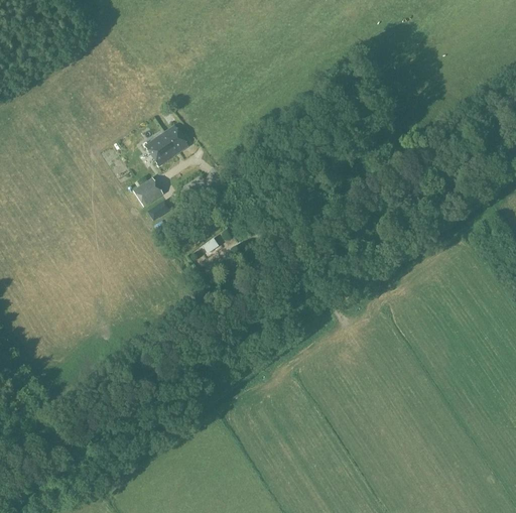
[(167,112),(172,118),(178,113),(172,107),(167,112)]
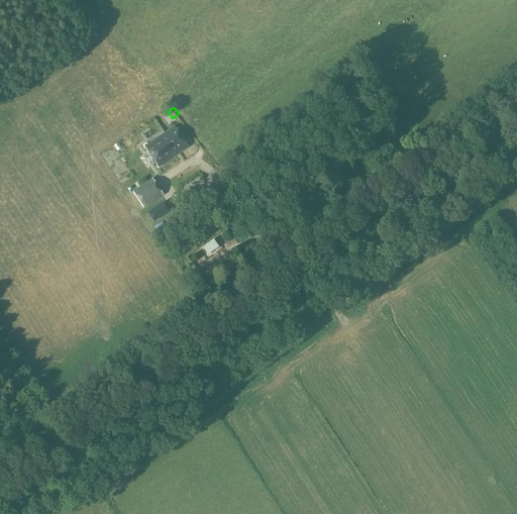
[(145,145),(159,166),(189,145),(175,125),(145,145)]
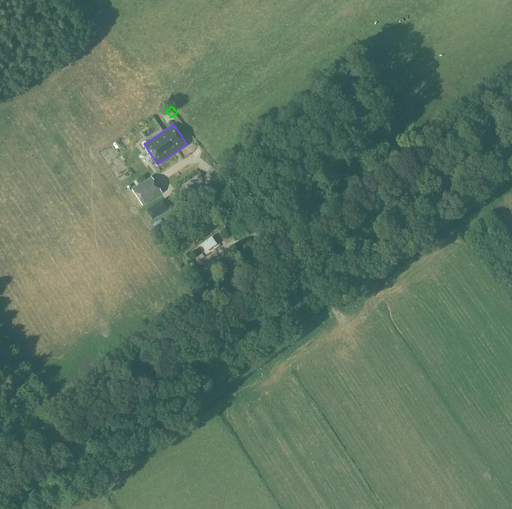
[(143,204),(162,191),(152,175),(132,187),(143,204)]
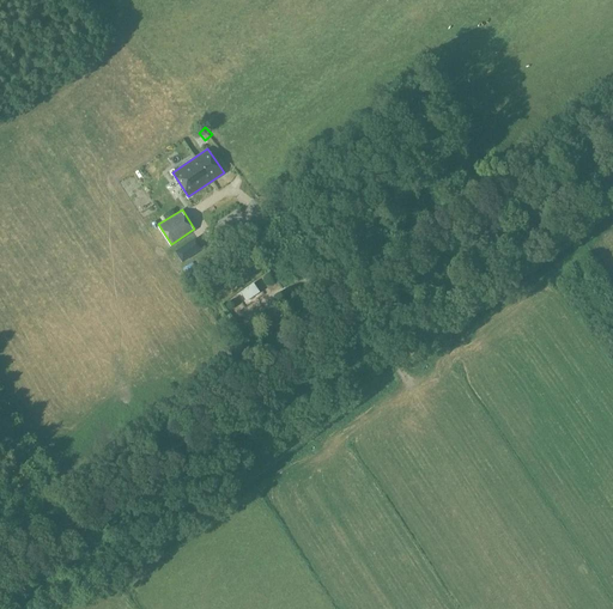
[(190,244),(177,253),(183,262),(196,254),(190,244)]
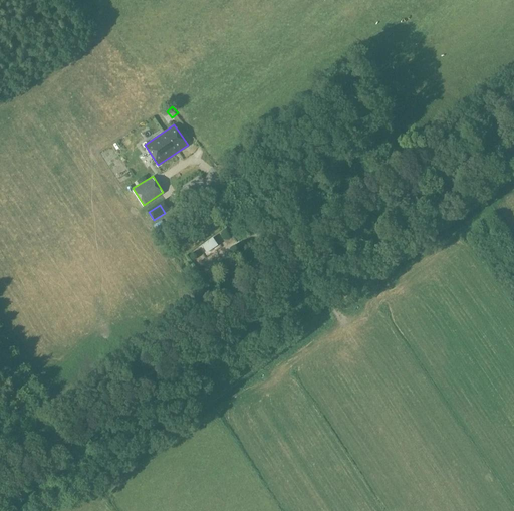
[(218,244),(213,236),(201,244),(207,252),(218,244)]
